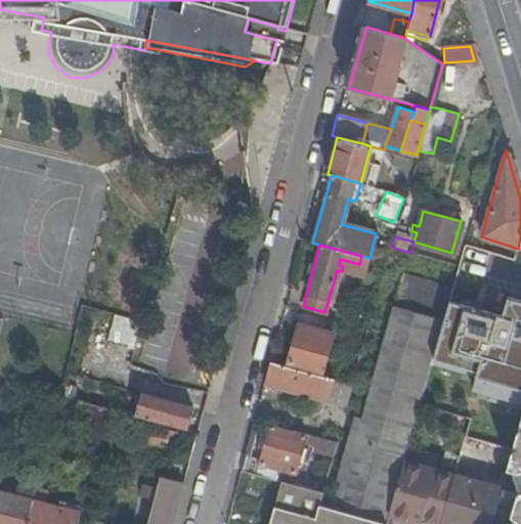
[(429,370),(479,386),(508,284),(457,270),(451,288),(429,369),(429,370)]
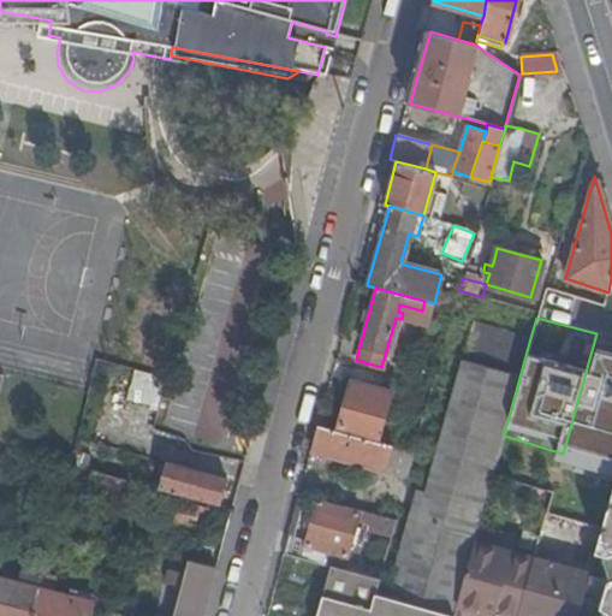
[(471,320),(461,359),(491,367),(501,330),(471,320)]
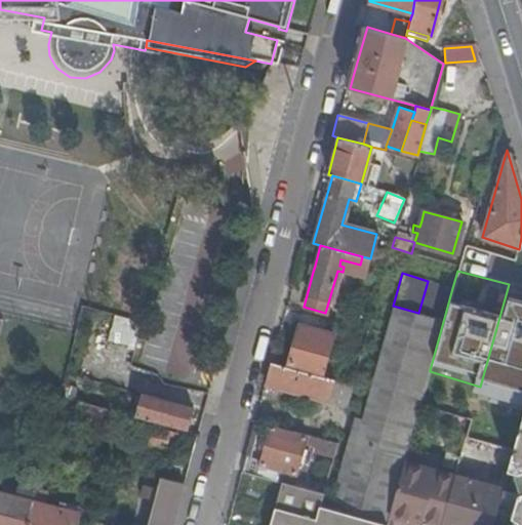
[(329,508),(319,506),(313,524),(385,524),(387,520),(389,515),(390,508),(403,463),(419,405),(430,371),(430,370),(452,288),(428,281),(418,313),(393,306),(392,306),(353,444),(348,443),(329,508)]
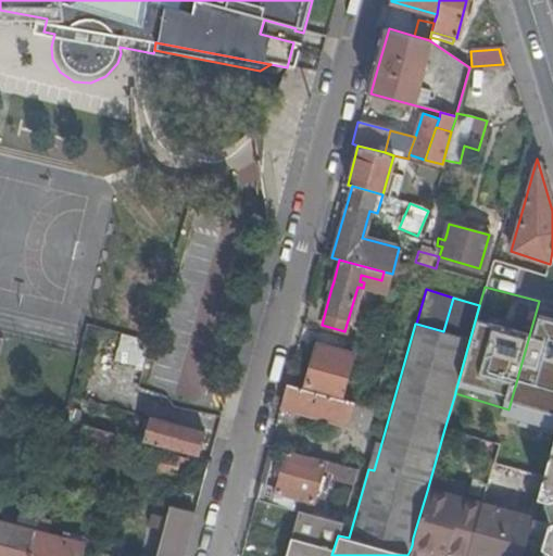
[(552,304),(539,301),(508,409),(552,421),(552,304)]
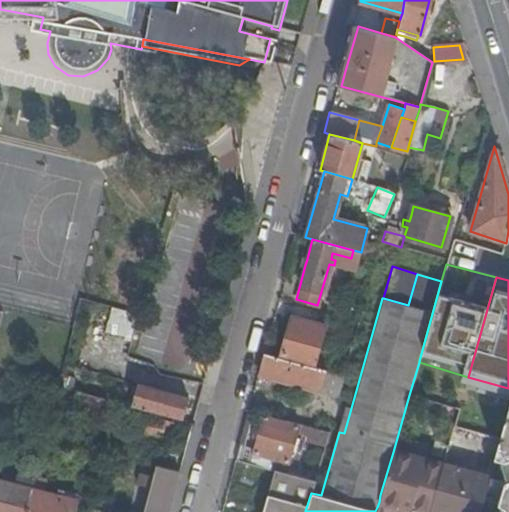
[(138,315),(113,308),(106,333),(131,339),(138,315)]
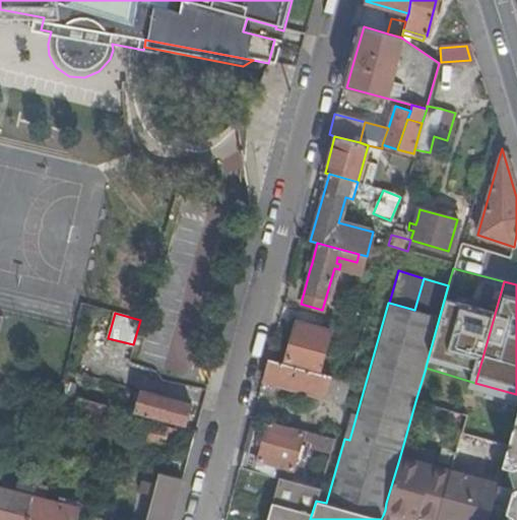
[(296,322),(285,363),(318,372),(329,331),(296,322)]
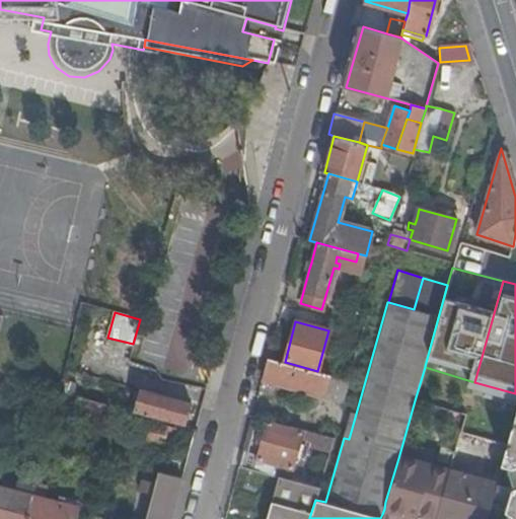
[(263,381),(343,402),(349,380),(317,371),(285,362),(269,358),(263,381)]
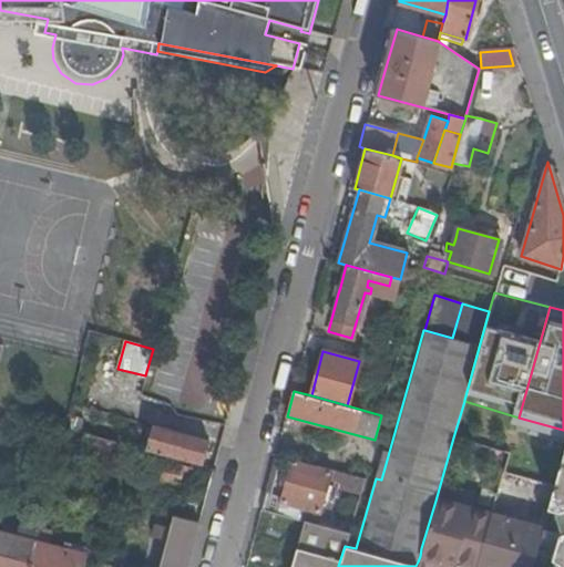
[(153,426),(147,447),(201,462),(203,455),(205,447),(207,441),(153,426)]
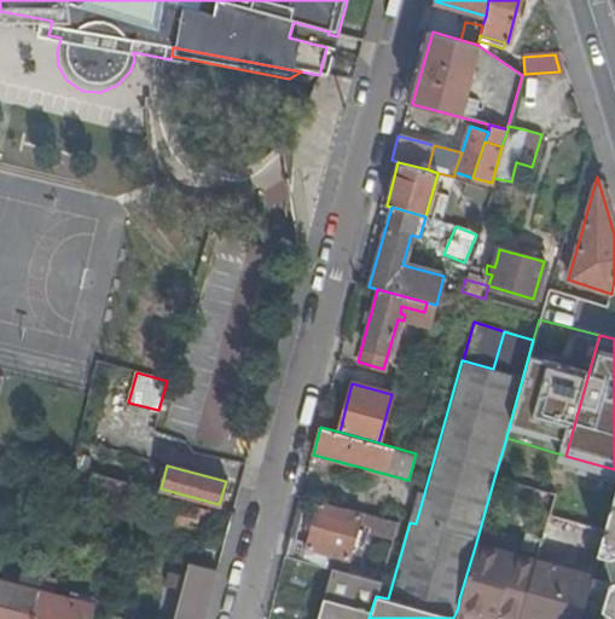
[(145,495),(148,487),(139,485),(92,472),(86,497),(210,531),(216,513),(145,495)]
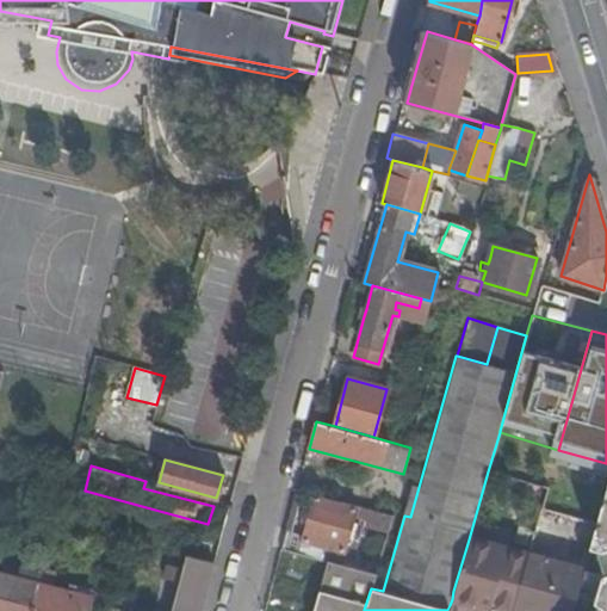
[(606,610),(606,489),(600,516),(596,526),(590,548),(601,550),(606,548),(606,574),(602,576),(584,572),(577,598),(595,602),(606,610)]
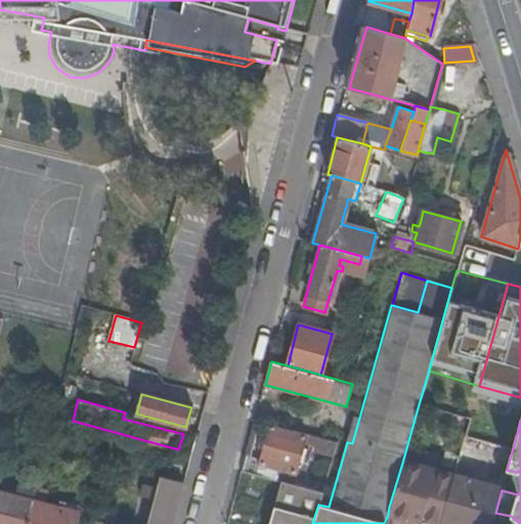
[(302,446),(305,433),(270,424),(260,460),(259,463),(294,473),(301,471),(304,462),(306,463),(310,448),(302,446)]
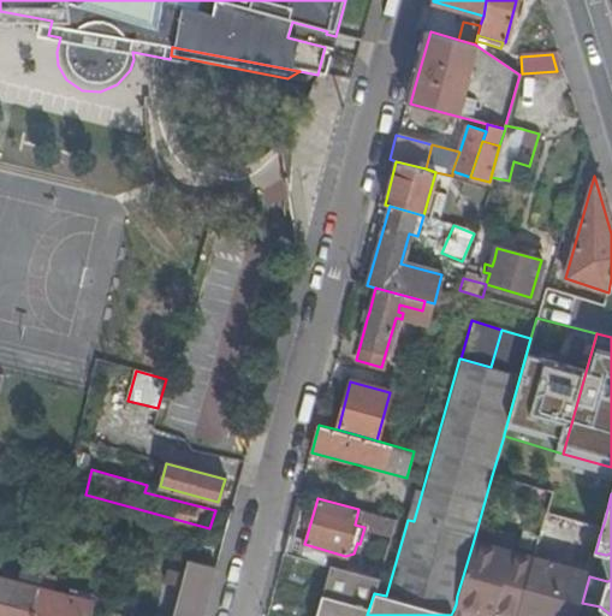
[(605,520),(548,503),(545,515),(601,531),(605,520)]
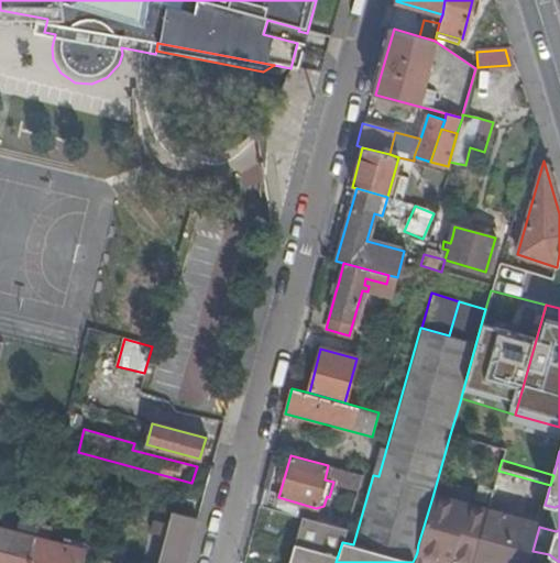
[(362,475),(333,467),(332,473),(338,475),(337,481),(358,486),(362,475)]
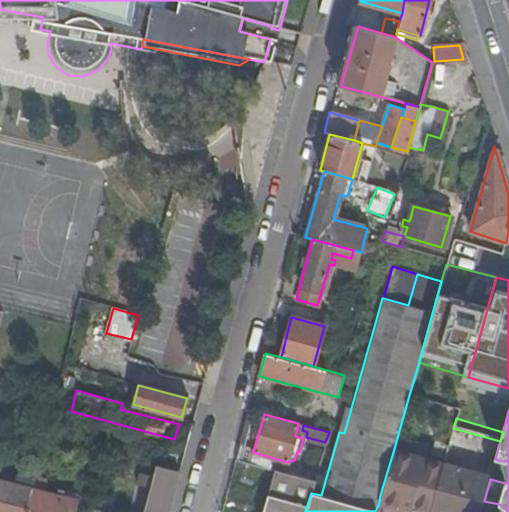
[(109,431),(103,450),(125,456),(131,436),(109,431)]
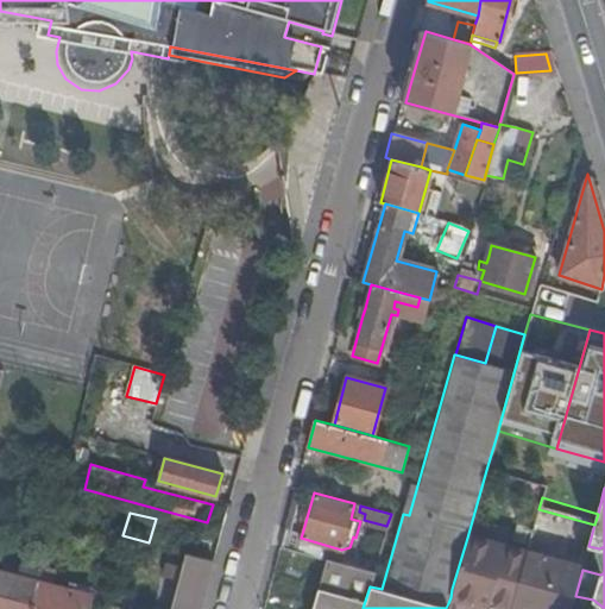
[(301,538),(302,534),(283,529),(278,545),(326,558),(338,562),(341,550),(301,538)]
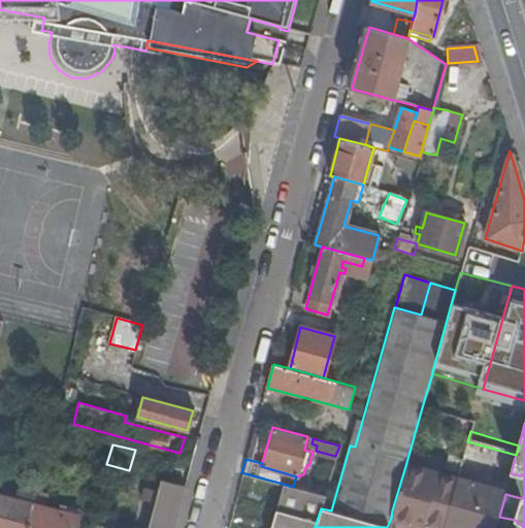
[(391,518),(413,525),(415,520),(440,527),(443,527),(456,482),(405,466),(392,510),(391,518)]
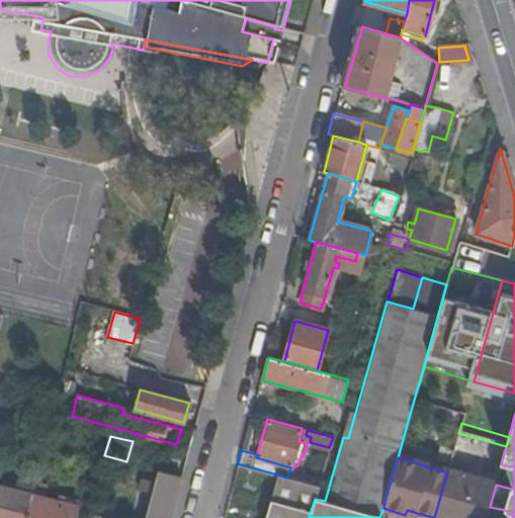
[(145,517),(169,517),(181,477),(159,470),(145,517)]
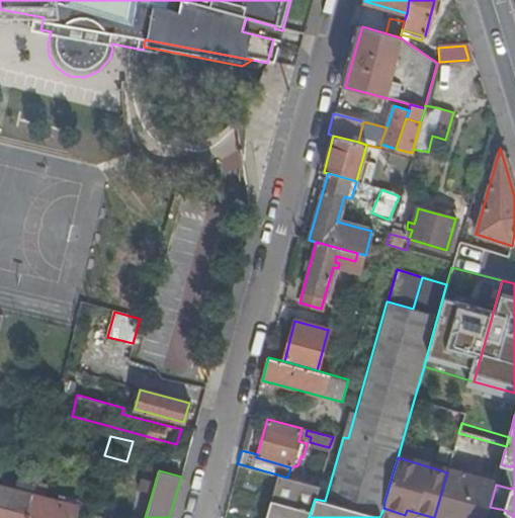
[(486,517),(490,507),(496,485),(447,471),(447,472),(434,517),(486,517)]
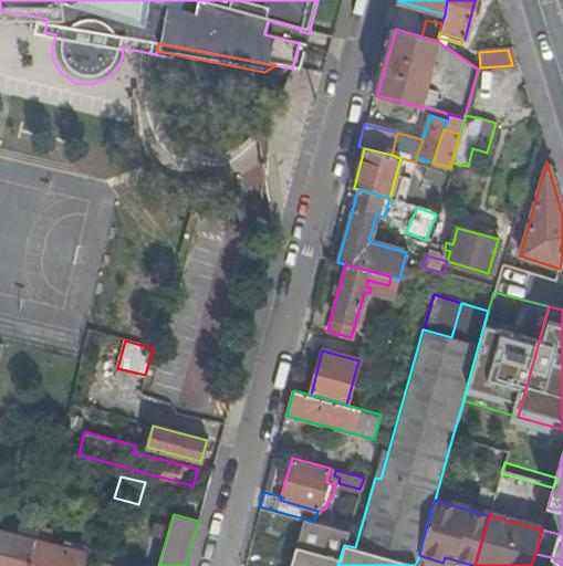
[(337,565),(344,545),(348,531),(314,522),(303,519),(290,565),(337,565)]
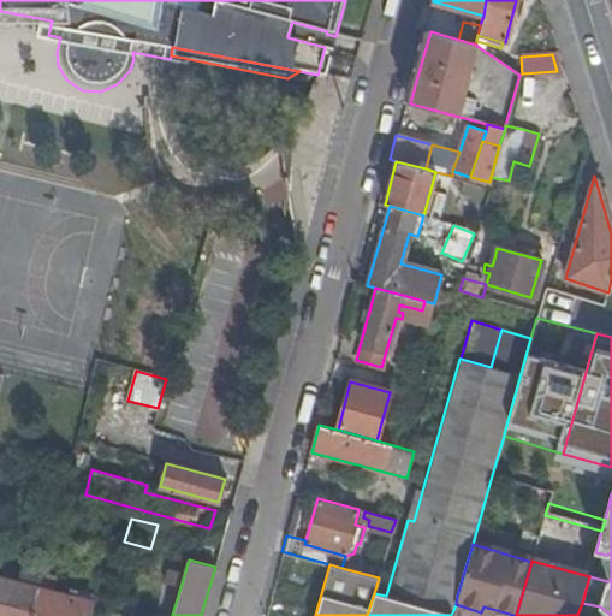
[(0,615),(31,615),(40,587),(0,575),(0,615)]
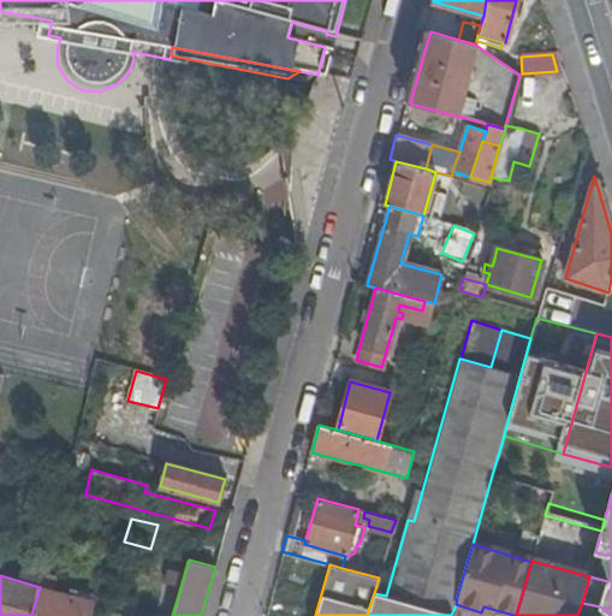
[(87,615),(91,600),(40,587),(31,615),(87,615)]
